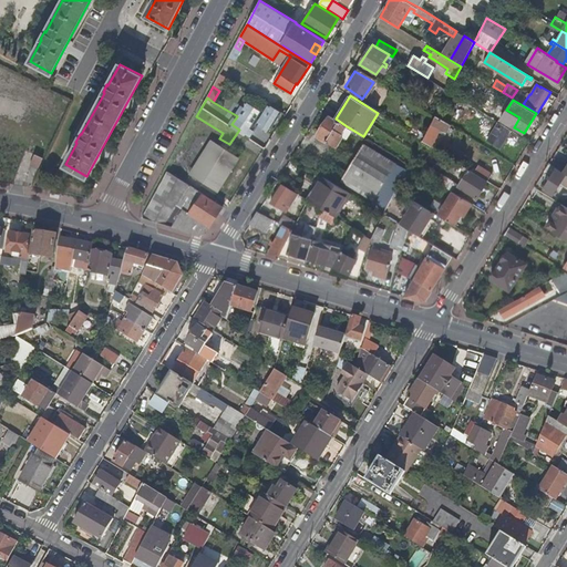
[(268,131),(281,111),(272,106),(269,111),(267,110),(265,113),(246,101),(236,115),(237,116),(256,129),(258,125),(268,131)]
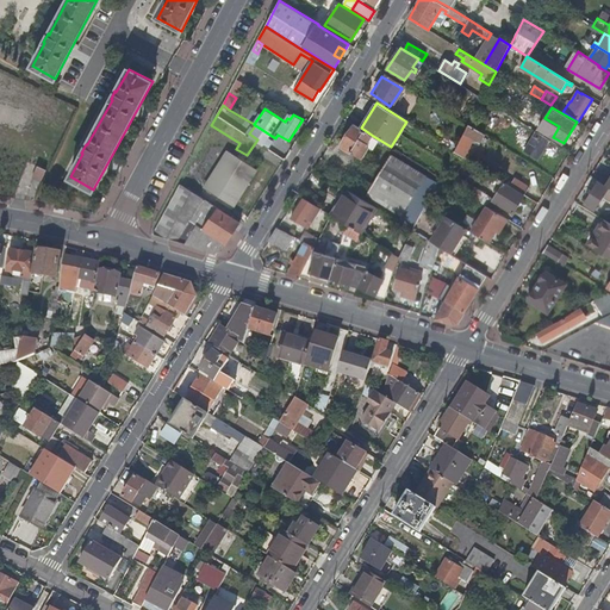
[(479,120),(493,130),(503,116),(493,110),(491,112),(486,110),(479,120)]
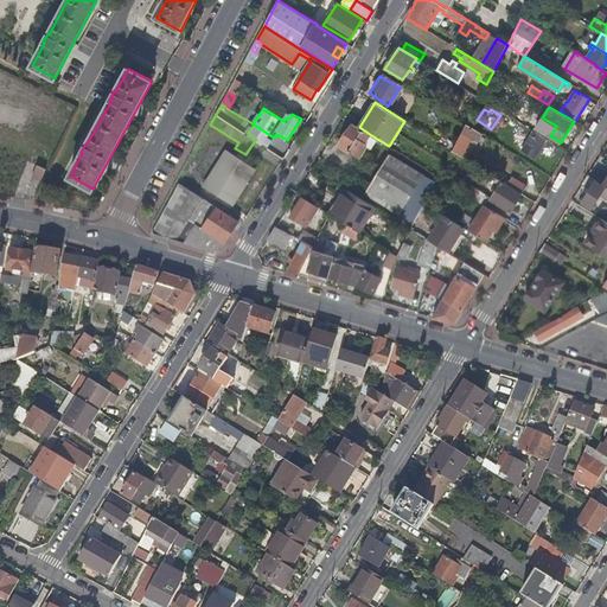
[(364,146),(371,135),(359,127),(352,123),(339,145),(360,158),(366,147),(364,146)]
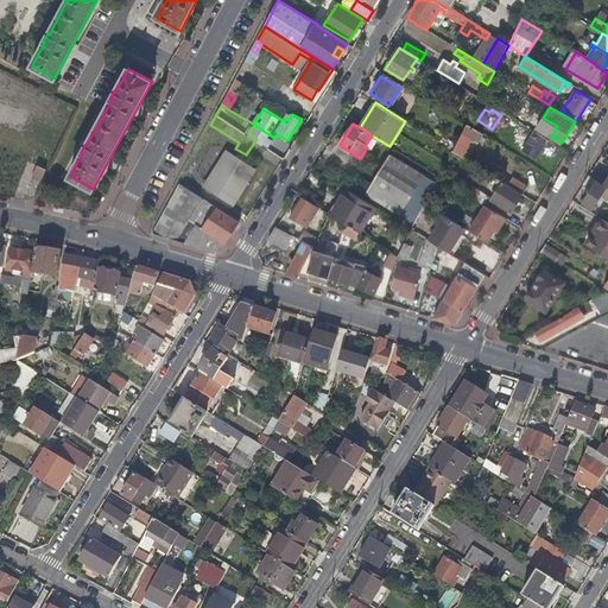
[(479,143),(483,134),(467,124),(454,150),(453,151),(463,157),(472,139),(479,143)]
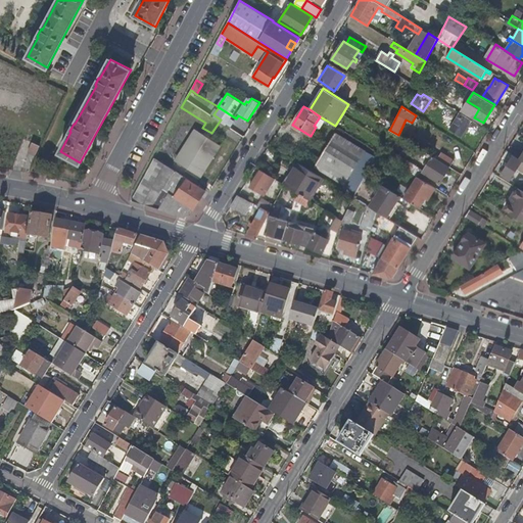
[(461,136),(471,120),(460,112),(449,129),(461,136)]
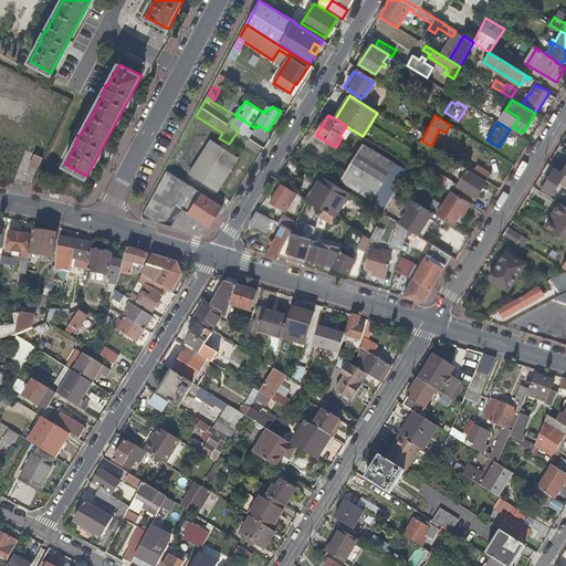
[(239,155),(212,138),(190,173),(202,180),(205,177),(219,187),(239,155)]
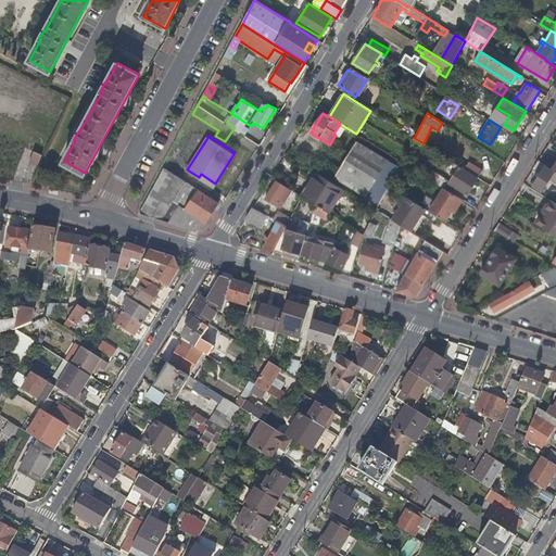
[(364,201),(377,209),(399,166),(356,141),(335,177),(366,196),(364,201)]
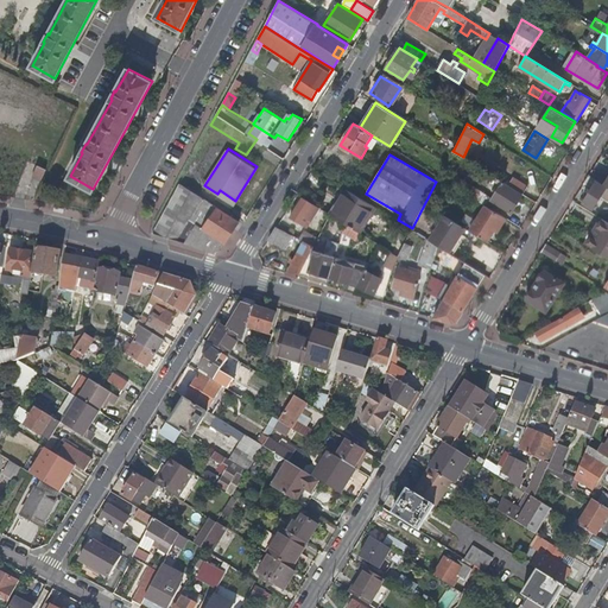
[(31,173),(40,177),(45,166),(36,163),(31,173)]
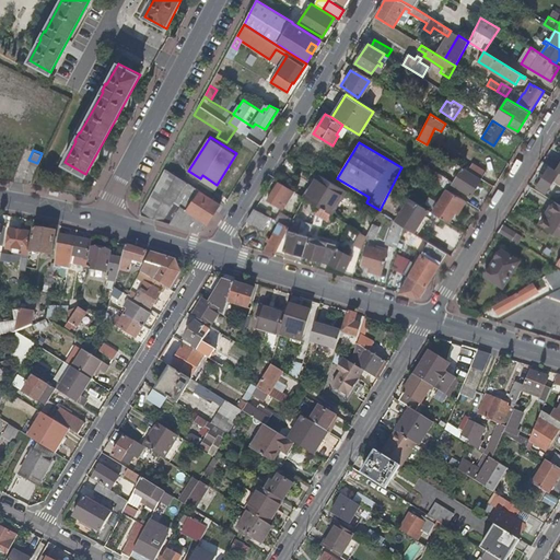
[(559,173),(550,167),(551,166),(545,162),(543,161),(537,168),(545,173),(537,187),(547,193),(557,177),(559,178),(559,173)]
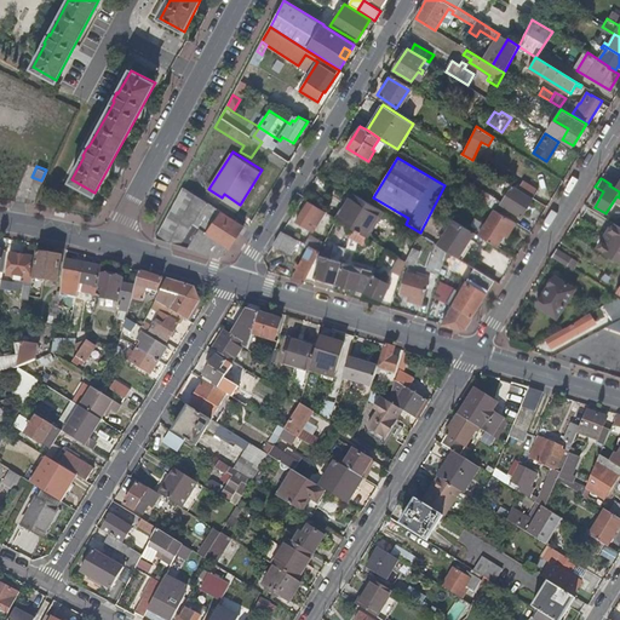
[(451,199),(458,187),(448,181),(445,187),(441,193),(451,199)]
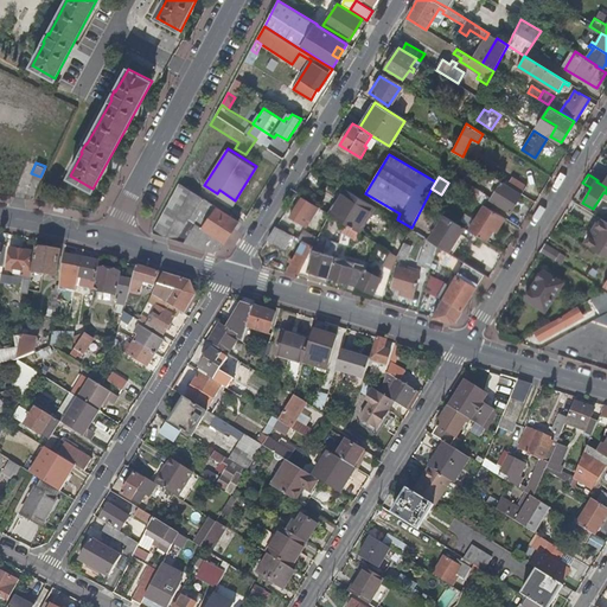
[(512,177),(508,184),(522,193),(526,185),(512,177)]
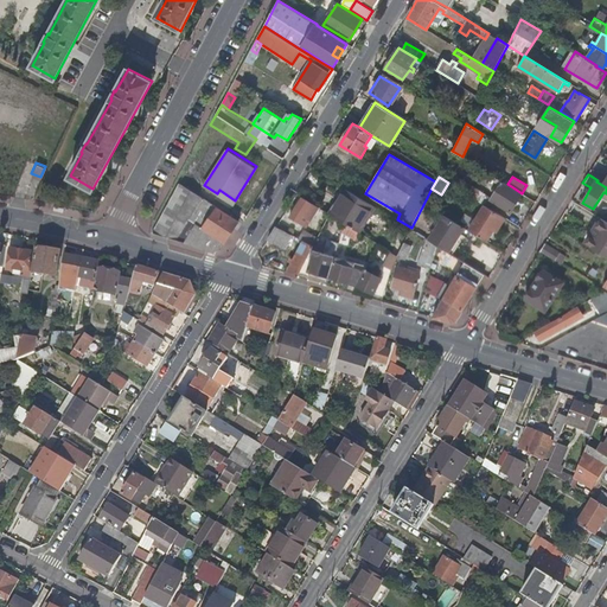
[(510,212),(522,193),(508,184),(502,181),(490,200),(510,212)]
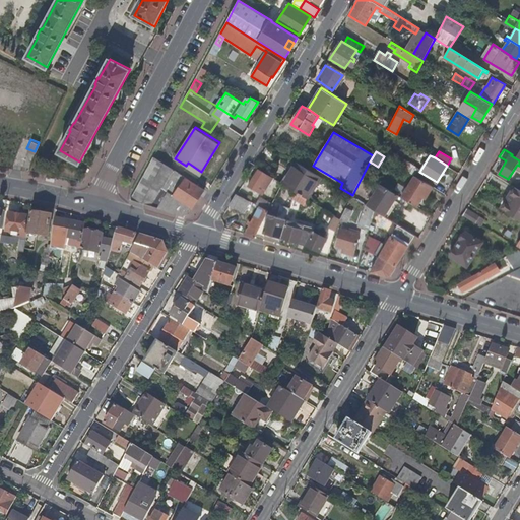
[(142,203),(164,163),(153,156),(131,200),(142,203)]
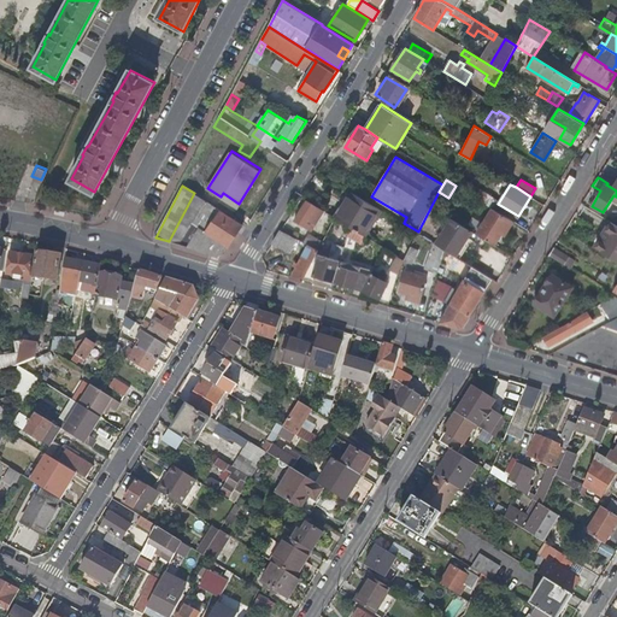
[(481,189),(475,198),(492,207),(497,200),(481,189)]
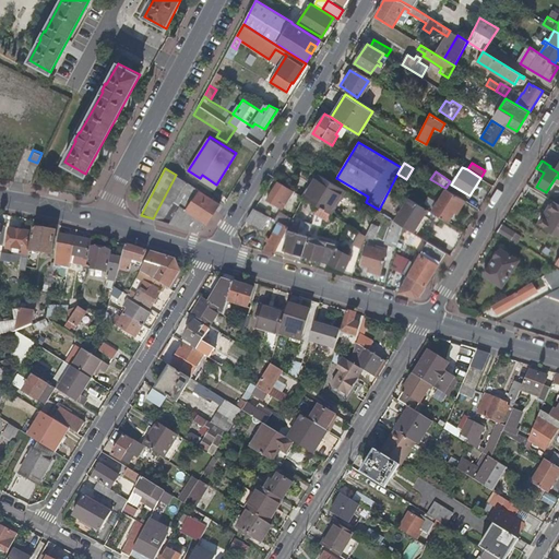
[(332,215),(347,191),(319,174),(304,198),(318,205),(323,210),(332,215)]
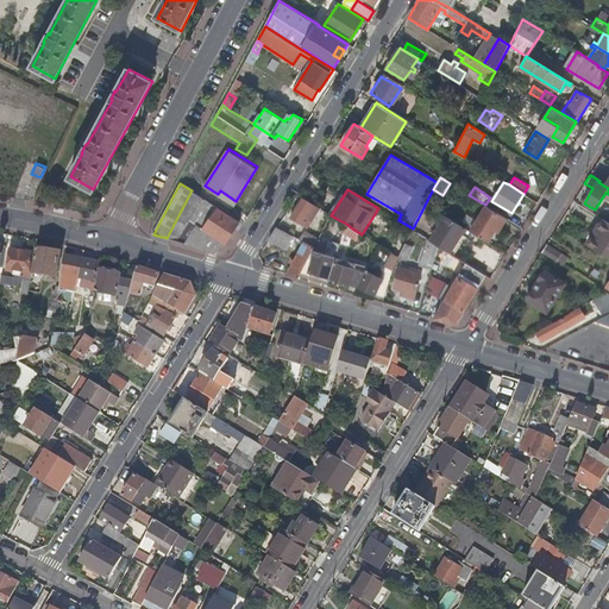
[(198,225),(205,208),(190,200),(195,193),(192,190),(167,238),(184,244),(198,225)]
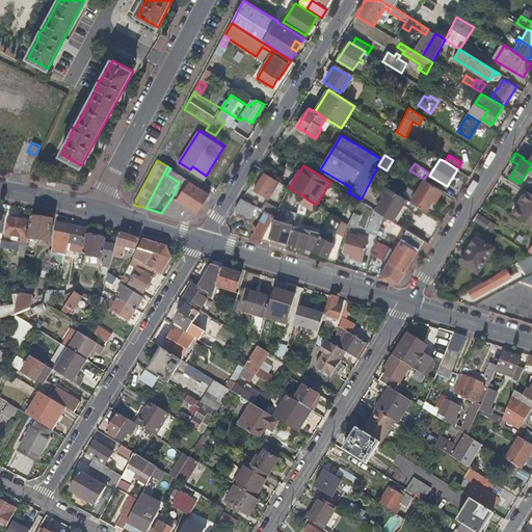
[(181,181),(183,177),(170,168),(166,175),(179,182),(181,181)]
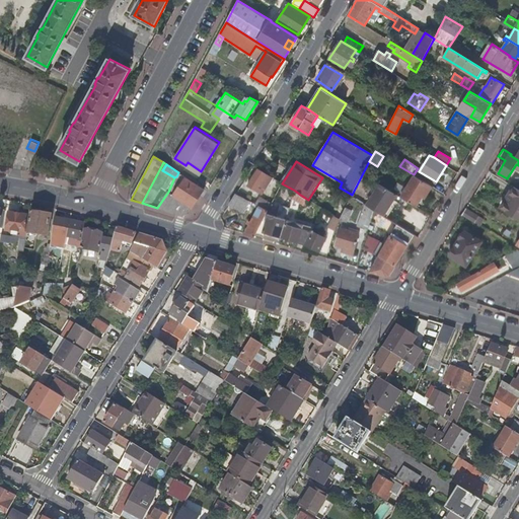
[(265,190),(272,177),(257,168),(247,186),(255,191),(258,186),(265,190)]
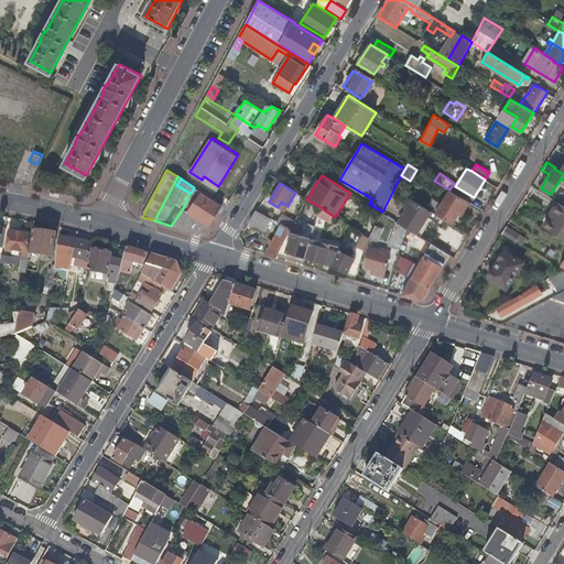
[(194,187),(192,192),(199,196),(188,213),(183,208),(171,226),(202,235),(205,234),(223,205),(194,187)]
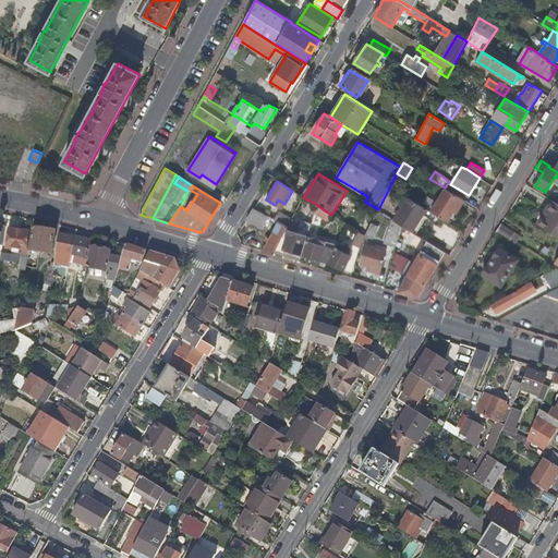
[(458,210),(464,199),(446,189),(432,211),(447,221),(456,208),(458,210)]
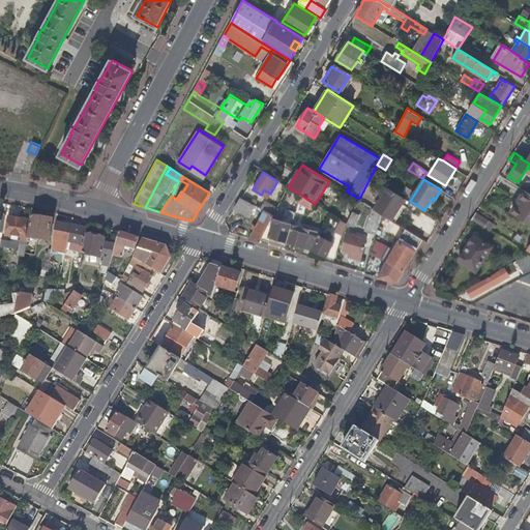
[(180,180),(178,181),(172,196),(177,200),(187,184),(180,180)]
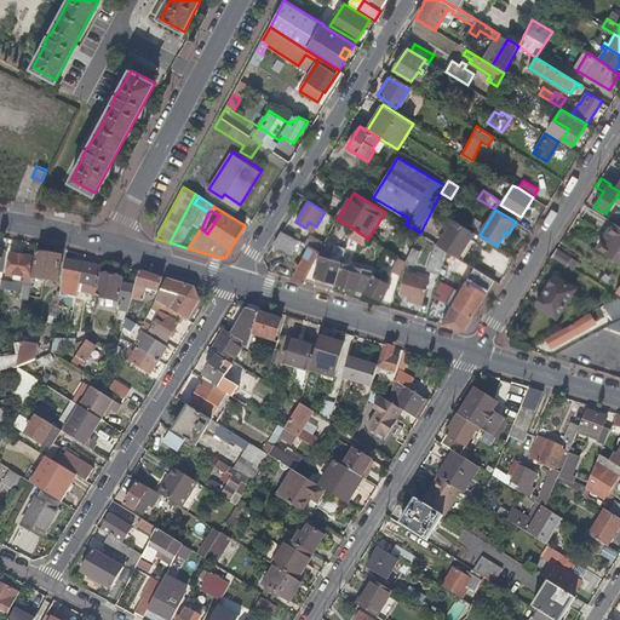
[(458,258),(474,231),(454,219),(437,245),(447,251),(458,258)]
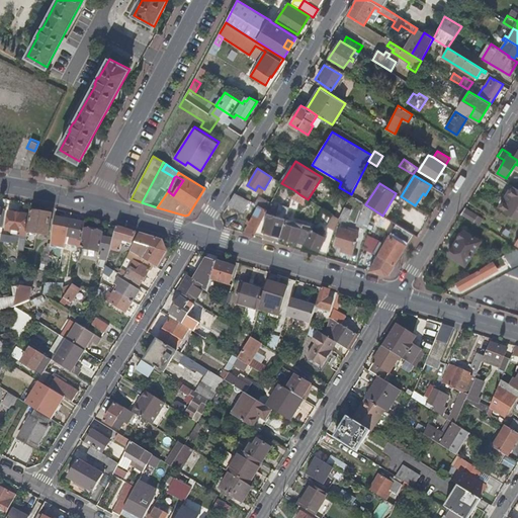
[(517,189),(514,187),(501,208),(517,219),(517,189)]
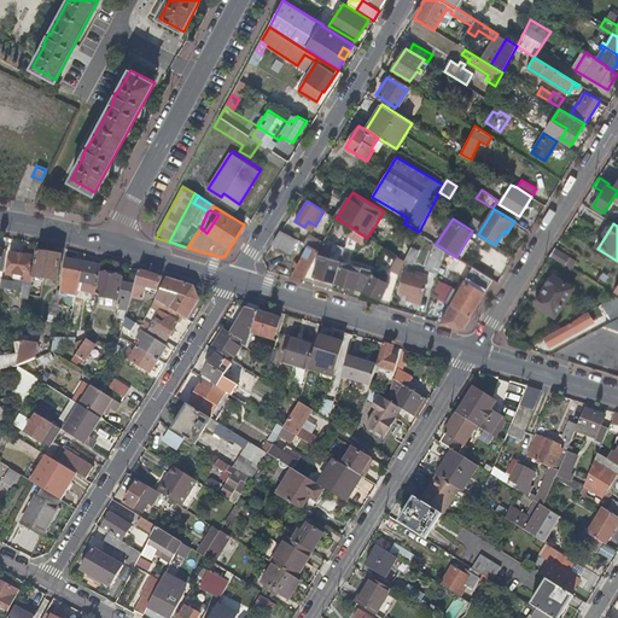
[(350,257),(357,232),(351,227),(342,258),(347,260),(350,257)]
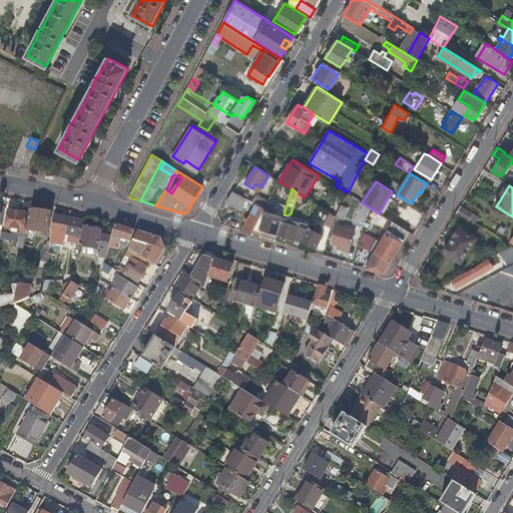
[(245,222),(241,230),(251,233),(265,207),(249,200),(233,191),(221,210),(235,217),(239,211),(248,216),(245,222)]
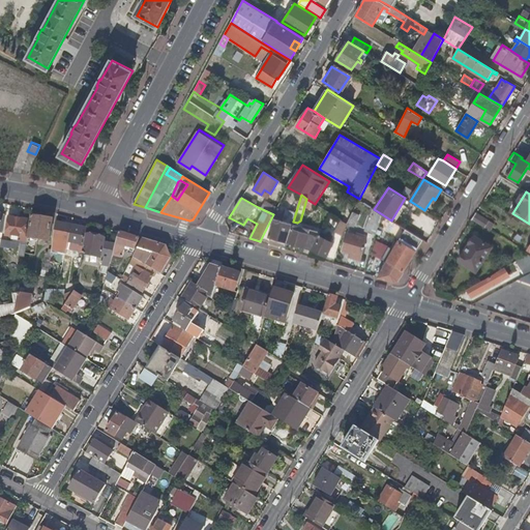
[(262,200),(258,207),(273,214),(276,207),(262,200)]
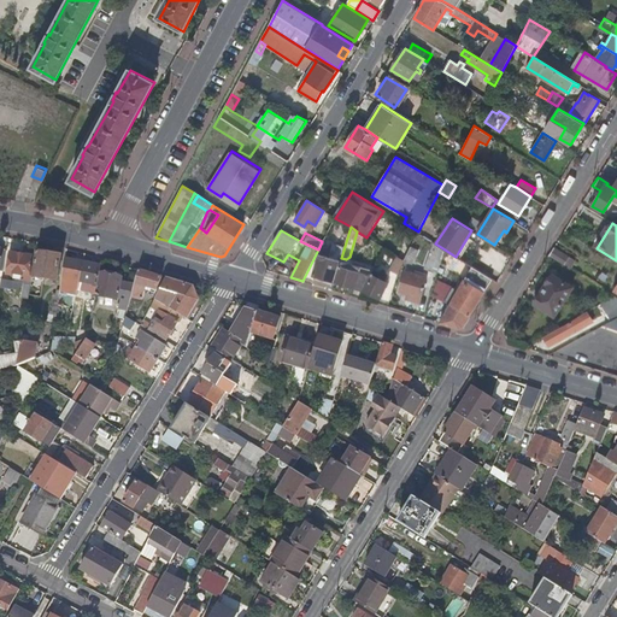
[(428,270),(438,272),(439,268),(445,250),(435,244),(428,270)]
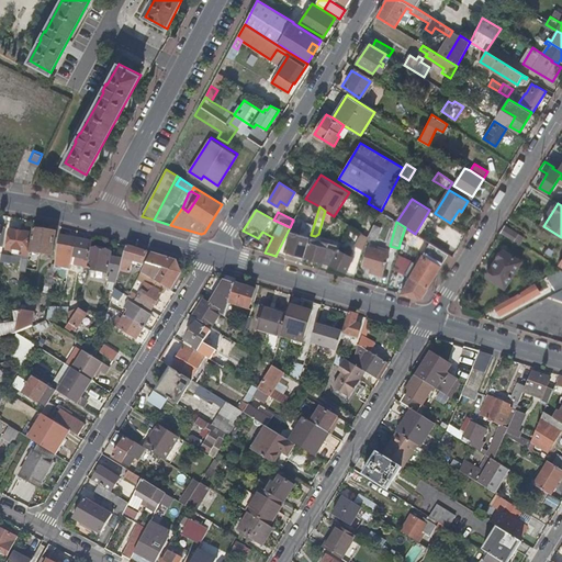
[(380,228),(374,225),(368,236),(373,239),(380,228)]
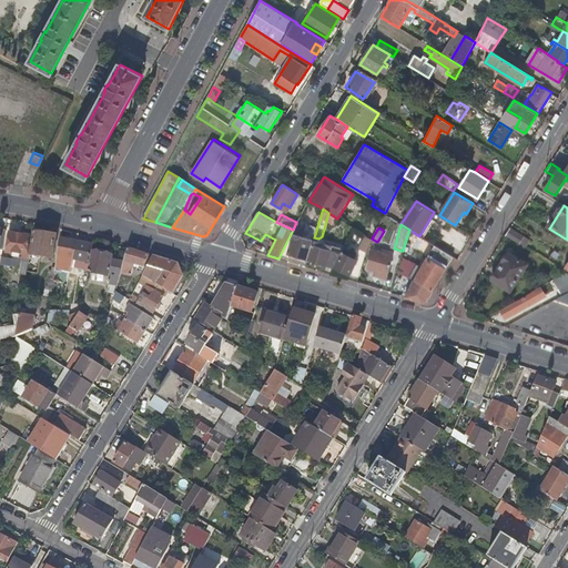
[(524,236),(509,229),(506,235),(519,244),(524,236)]
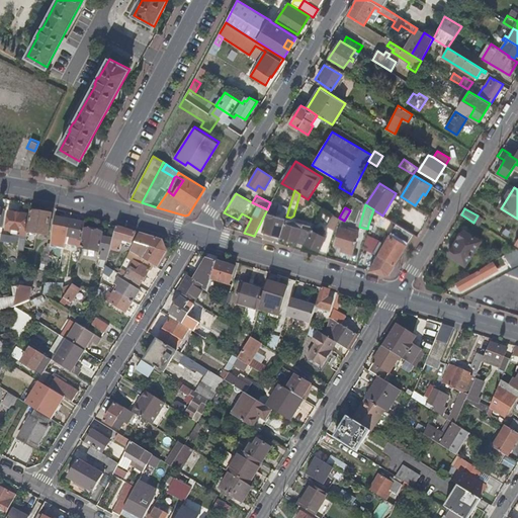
[(369,270),(384,275),(389,274),(414,235),(398,225),(382,216),(373,209),(368,225),(390,237),(384,245),(381,243),(373,257),(376,258),(369,270)]
